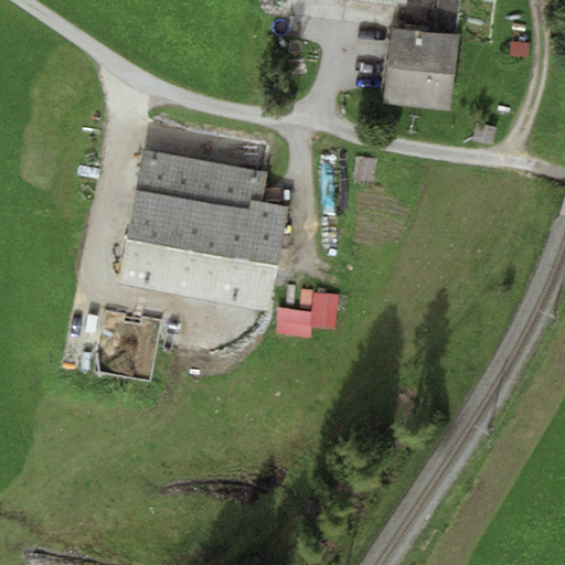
[(460,0),(437,0),(435,25),(457,29),(460,0)]
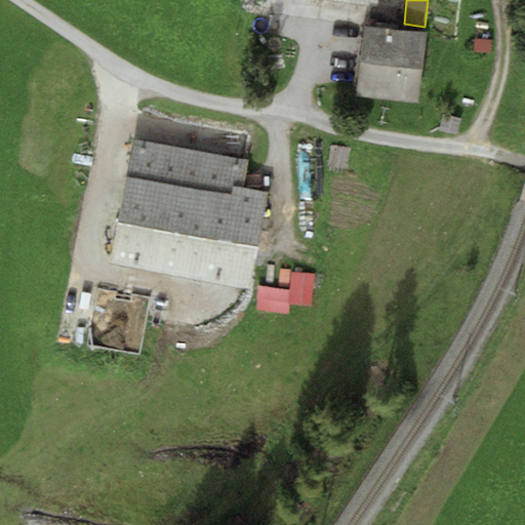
[(427,34),(365,27),(356,97),(417,105),(427,34)]
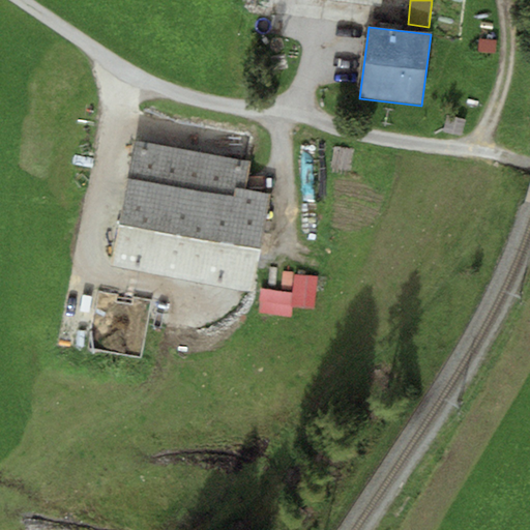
[(497,40),(479,39),(478,53),(496,53),(497,40)]
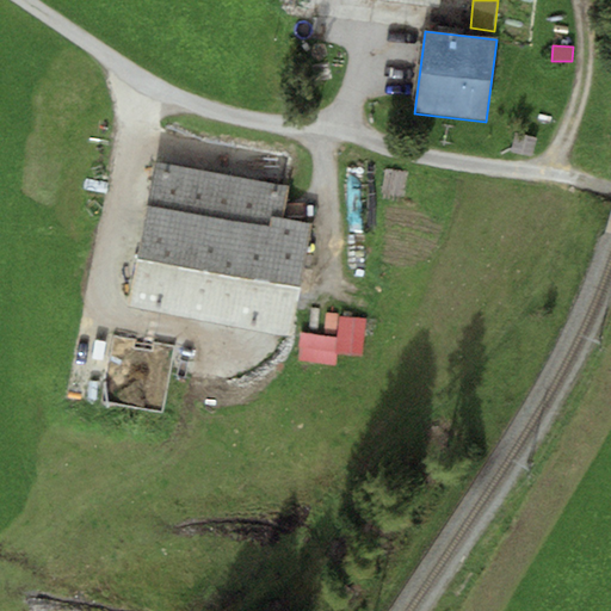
[(536,135),(514,131),(511,150),(532,154),(536,135)]
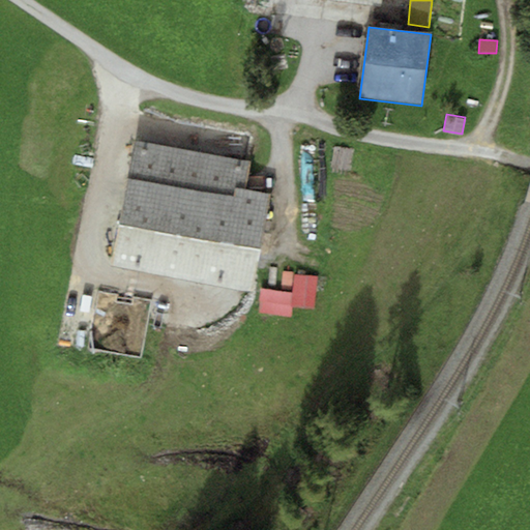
[(249,162),(135,140),(111,263),(255,290),(274,193),(244,187),(249,162)]
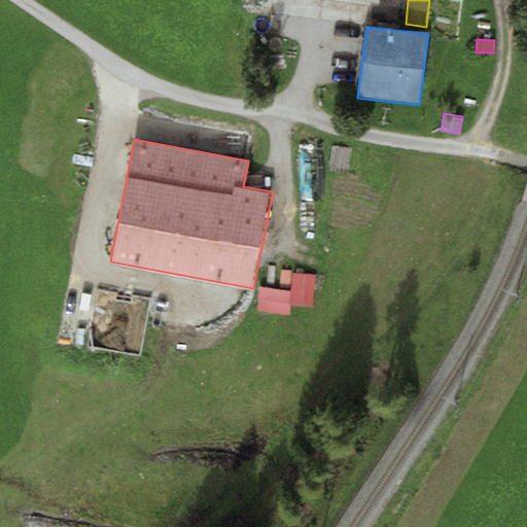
[(315,275),(293,274),(293,290),(292,306),(314,307),(315,275)]
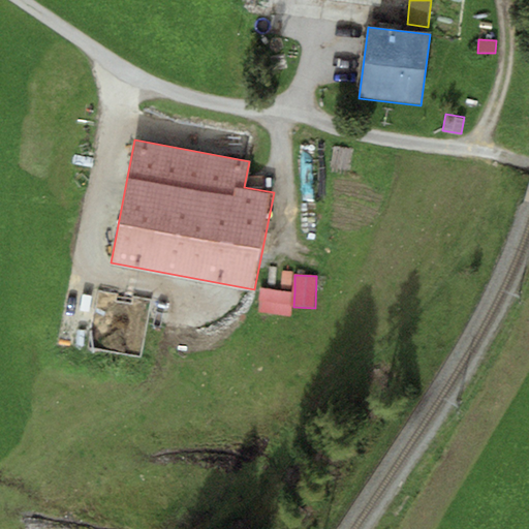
[(294,291),(260,288),(258,313),(292,316),(293,307),(294,291)]
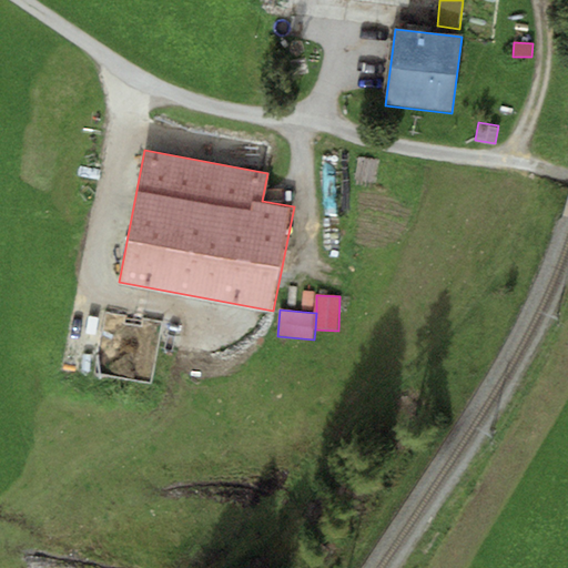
All buildings are outlined.
